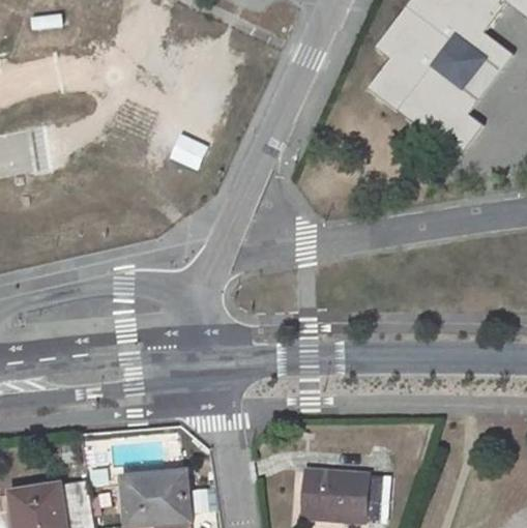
[(466,114),(418,79),(466,20),(482,32),(505,1),(526,17),(526,0),(408,0),(373,47),(388,59),(366,87),(458,156),(481,124),(466,114)]
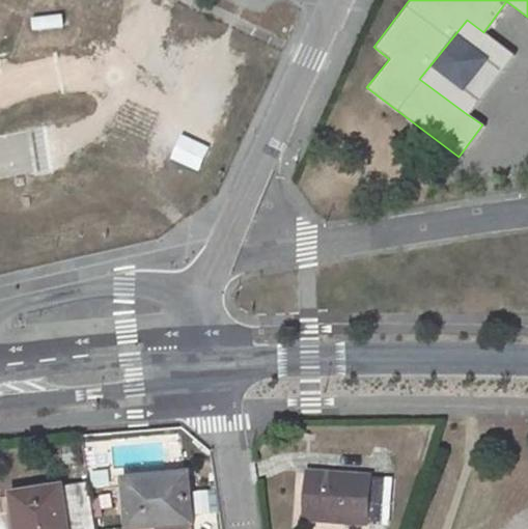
[(32,28),(63,26),(62,14),(31,16),(32,28)]
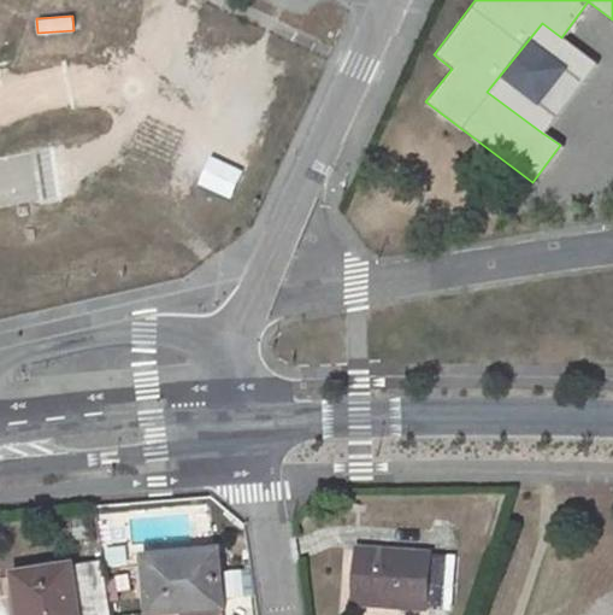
[(542,23),(487,92),(542,133),(595,63),(561,37),(542,23)]
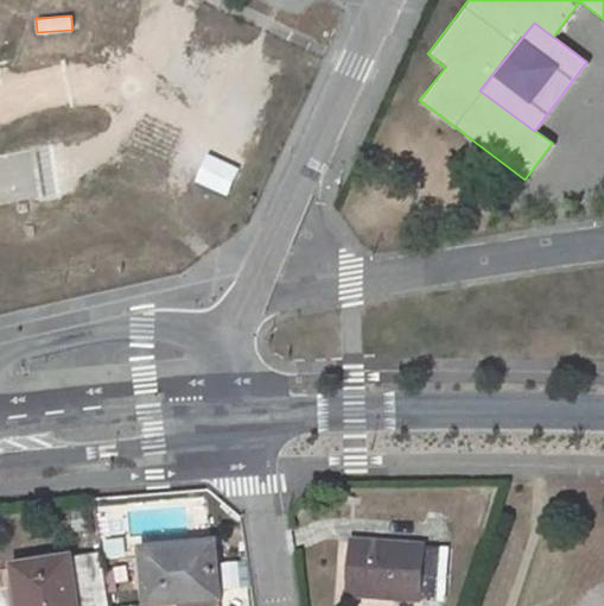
[(224,190),(234,169),(208,157),(197,178),(224,190)]
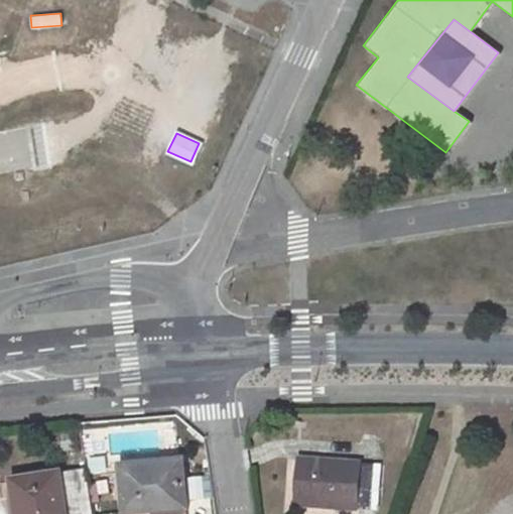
[(296,458),(291,504),(356,509),(356,507),(371,509),(374,463),(296,458)]
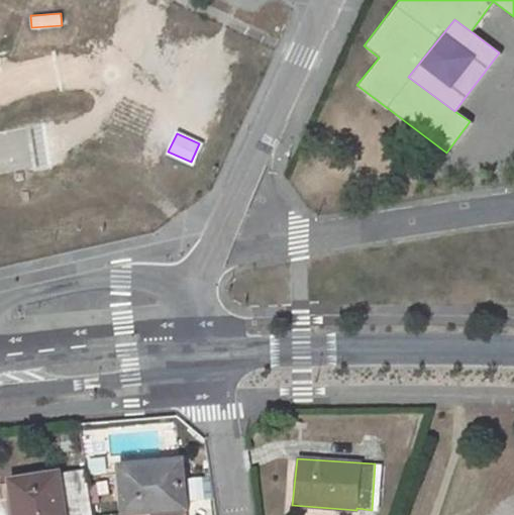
[(179,461),(119,467),(124,513),(146,511),(145,506),(183,503),(179,461)]
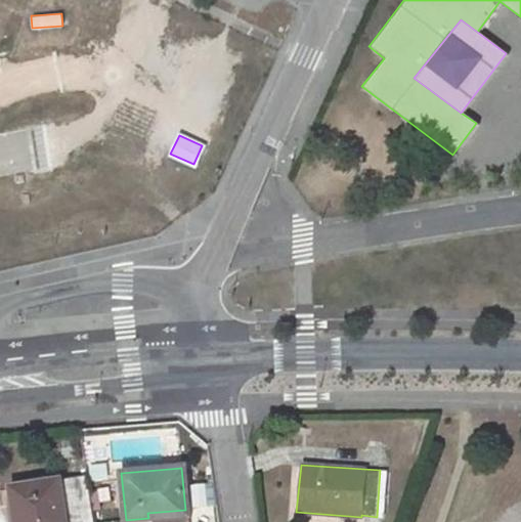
[(92,521),(85,476),(11,487),(14,510),(19,510),(20,521),(92,521)]
